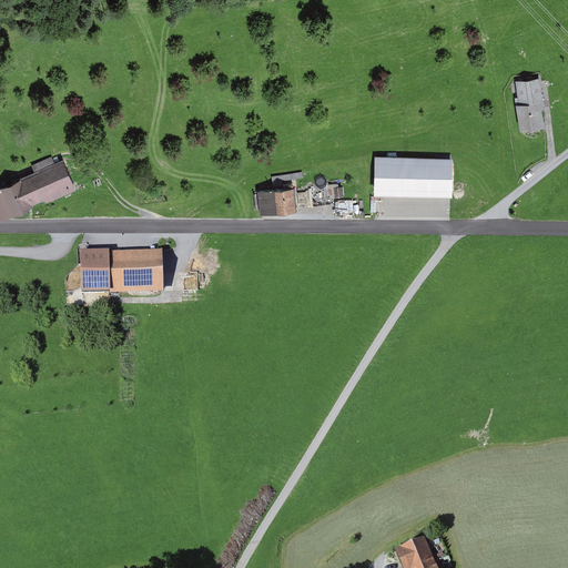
[(543,73),(520,79),(531,123),(554,118),(543,73)]
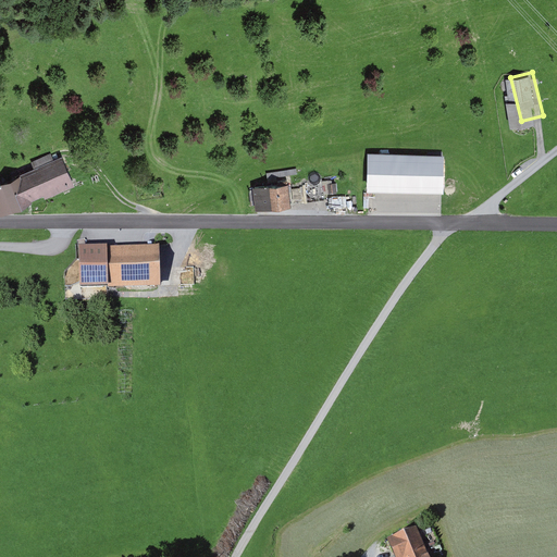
[(74,180),(62,153),(0,184),(0,206),(4,214),(74,180)]
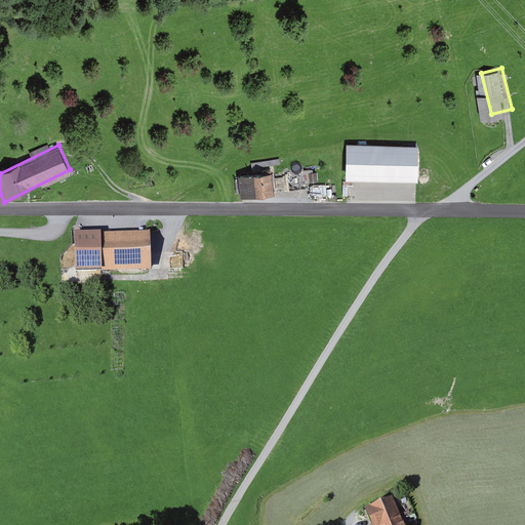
[(419,179),(419,145),(348,145),(348,179),(419,179)]
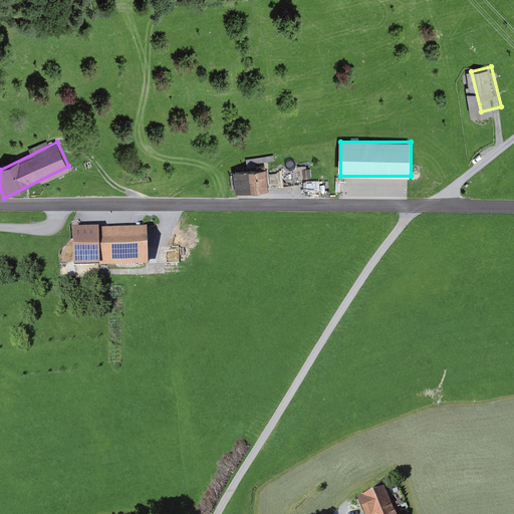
[(267,171),(237,173),(238,195),(269,192),(267,171)]
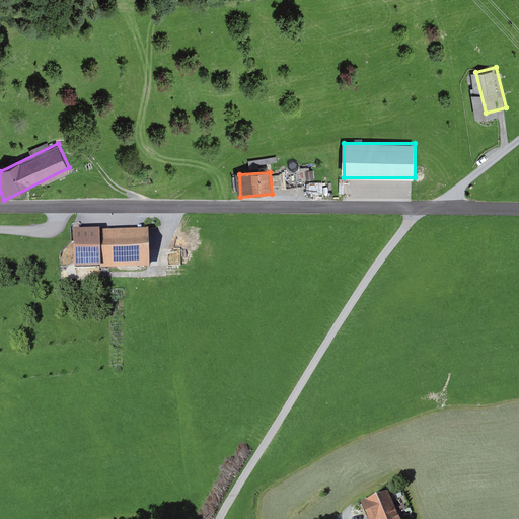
[(147,232),(74,234),(75,270),(148,268),(147,232)]
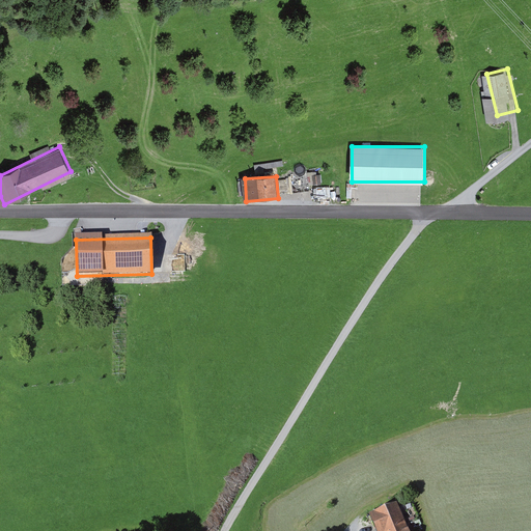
[(407,530),(394,504),(370,515),(376,530),(407,530)]
